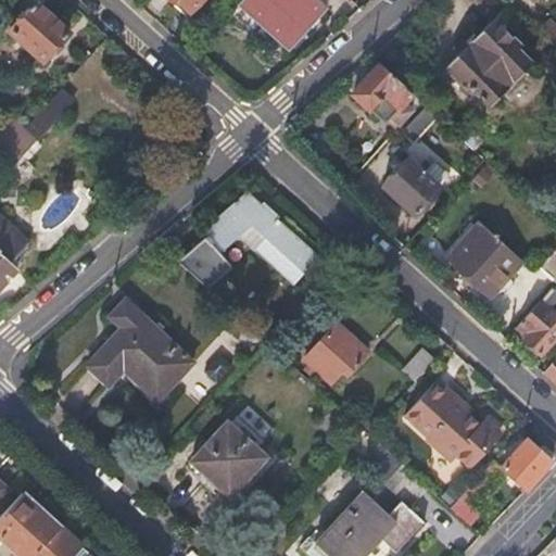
[(12,30),(43,61),(68,35),(40,8),(46,0),(24,0),(20,7),(27,14),(12,30)]
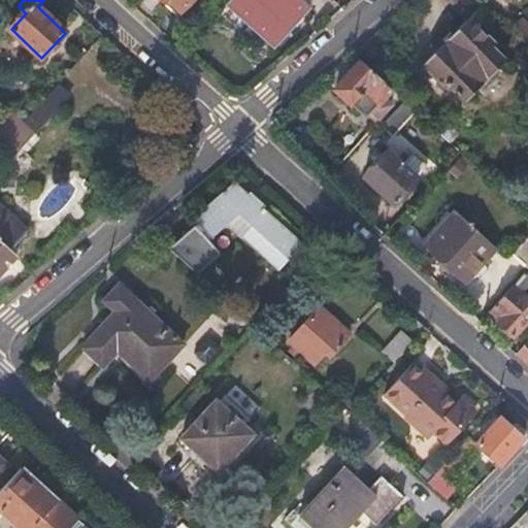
[(162,0),(166,3),(169,1),(179,11),(190,0),(162,0)]
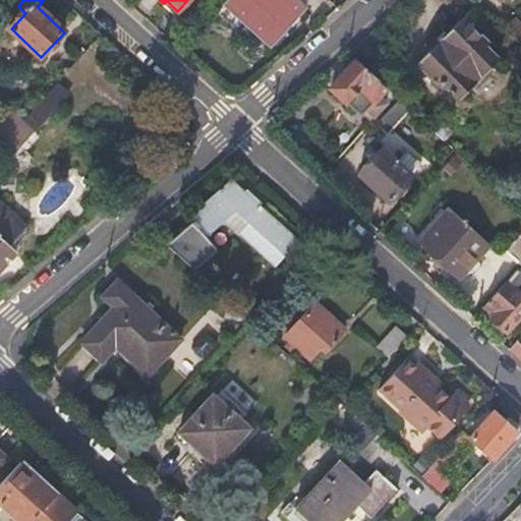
[(228,0),(227,2),(271,43),(287,25),(304,8),(295,0),(228,0)]
